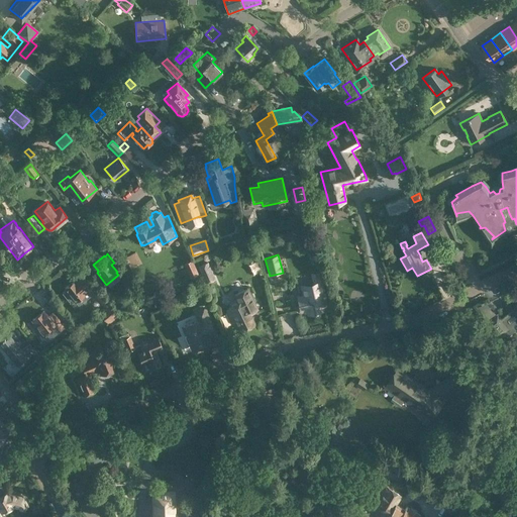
[(128,270),(132,268),(127,255),(122,257),(128,270)]
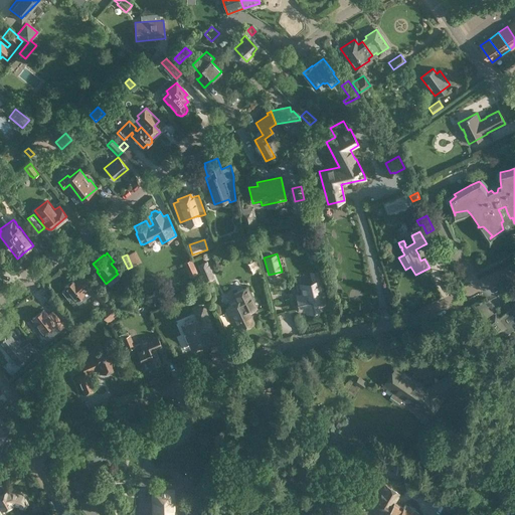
[(130,276),(121,258),(114,262),(124,278),(130,276)]
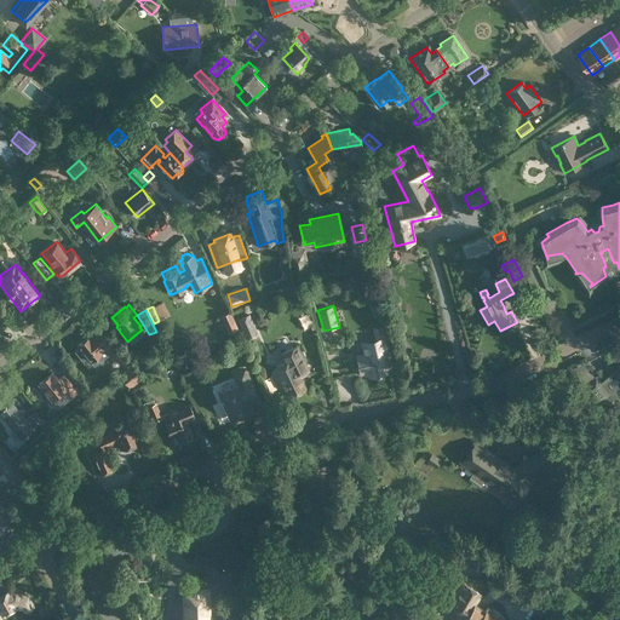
[(220,315),(229,333),(239,328),(230,311),(220,315)]
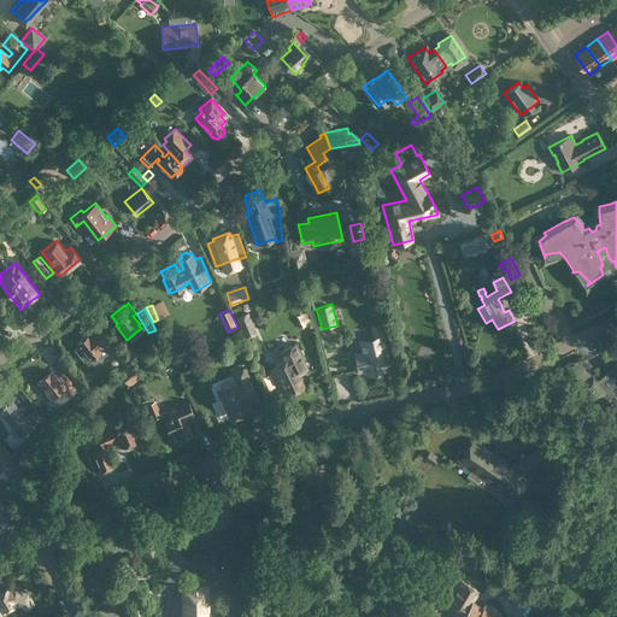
[(235,316),(245,339),(258,333),(248,311),(235,316)]
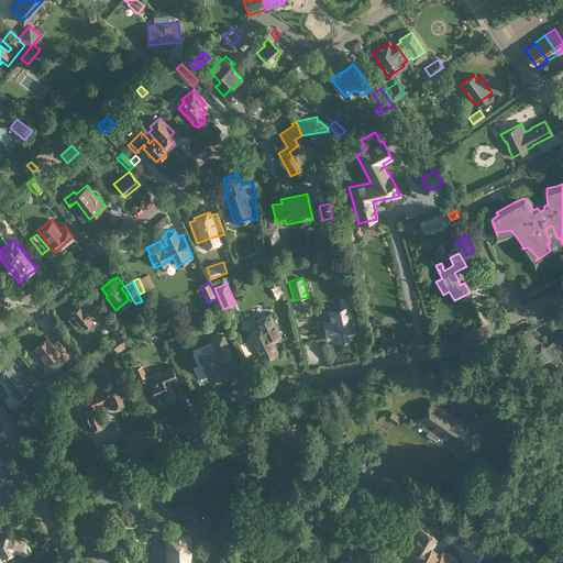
[(79,324),(86,332),(102,319),(98,313),(98,312),(89,300),(84,305),(83,304),(70,313),(72,316),(68,319),(75,328),(79,324)]
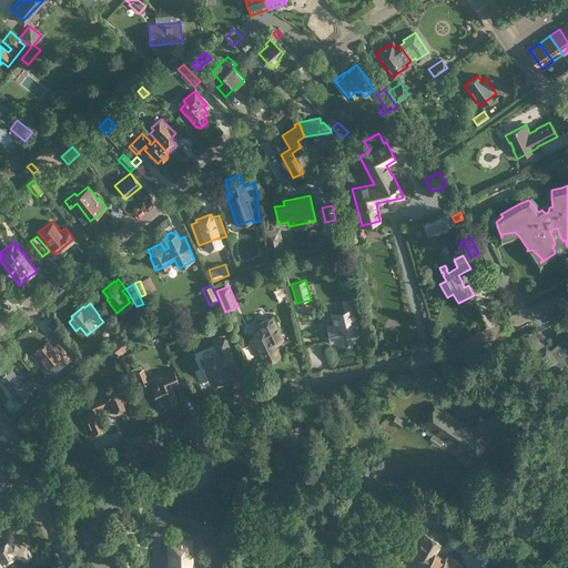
[(330,313),(333,325),(326,326),(330,343),(336,342),(337,346),(355,342),(354,337),(361,336),(354,307),(330,313)]
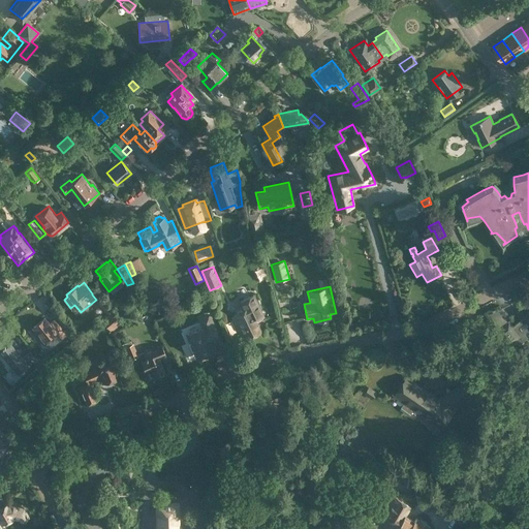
[(230,317),(241,339),(245,337),(246,339),(262,332),(256,319),(265,316),(254,293),(239,301),(242,309),(234,313),(235,315),(230,317)]
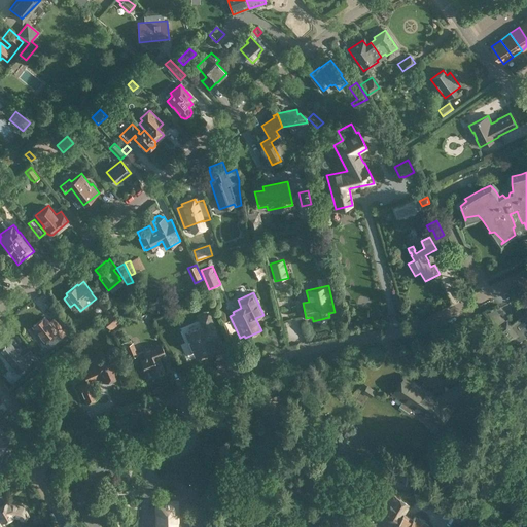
[(97,302),(106,313),(112,308),(102,296),(97,302)]
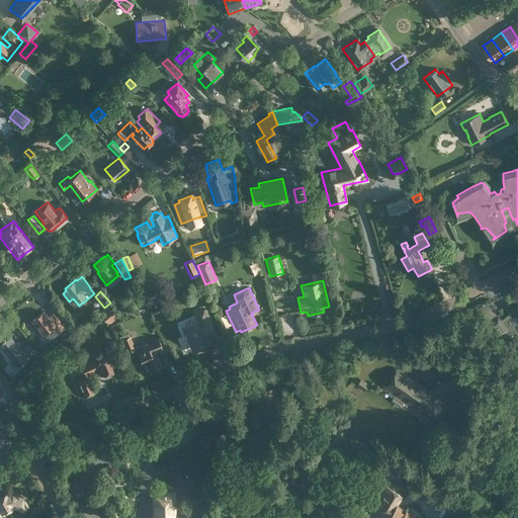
[(99,314),(108,325),(118,317),(108,306),(99,314)]
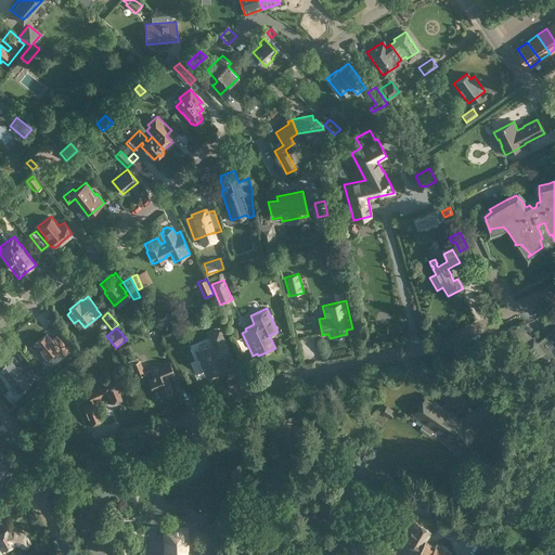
[(194,350),(206,378),(229,369),(226,361),(233,358),(220,327),(207,333),(211,343),(194,350)]
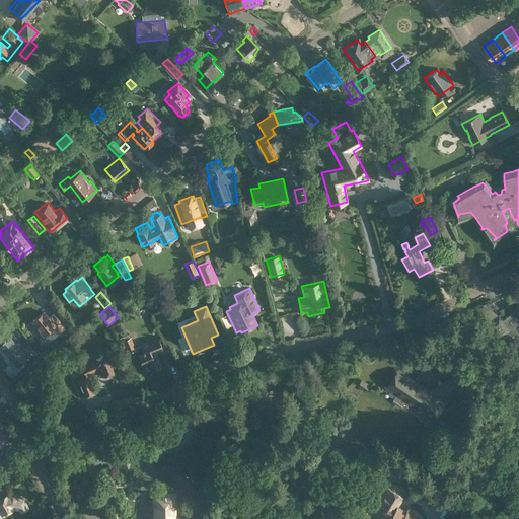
[(48,343),(65,328),(50,309),(46,312),(45,311),(31,321),(48,343)]
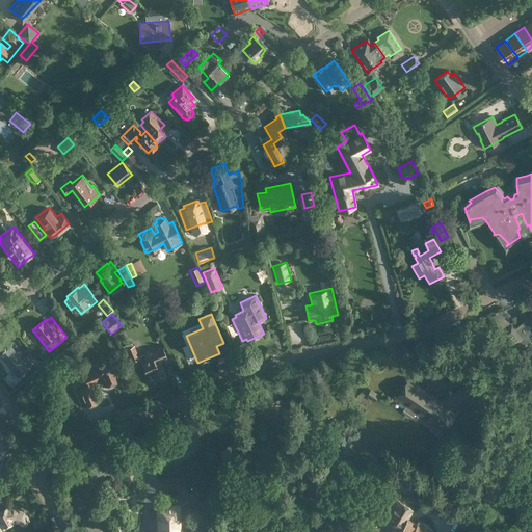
[(511,324),(502,331),(513,347),(524,339),(511,324)]
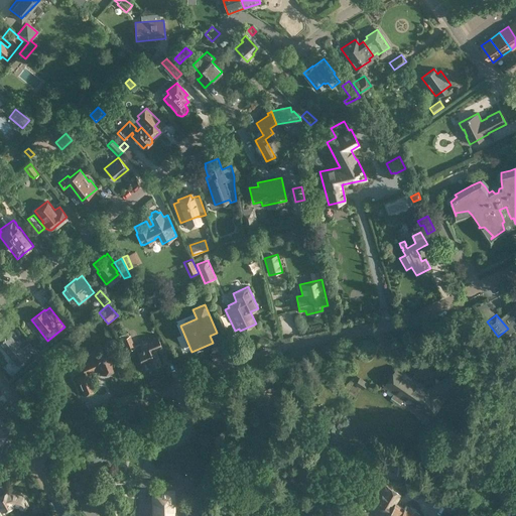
[(122,330),(119,323),(111,327),(114,334),(122,330)]
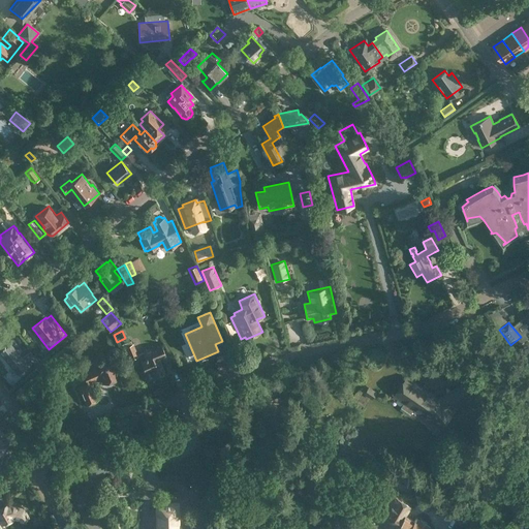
[(125,362),(138,356),(133,344),(132,344),(131,340),(120,345),(122,349),(120,349),(125,362)]
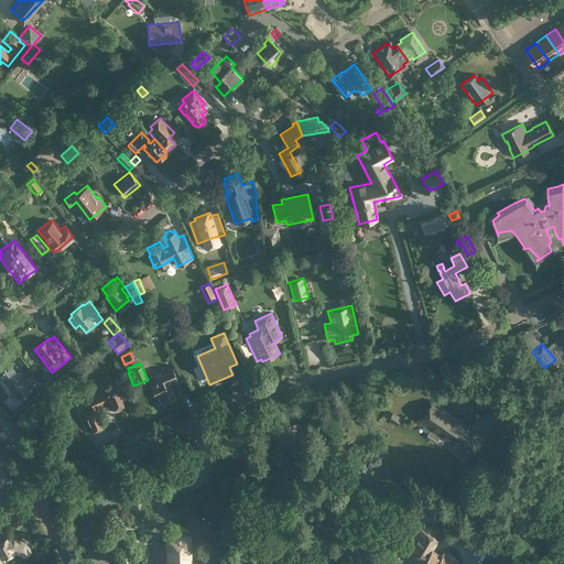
[(36,386),(29,377),(24,381),(10,364),(0,371),(0,377),(19,400),(36,386)]
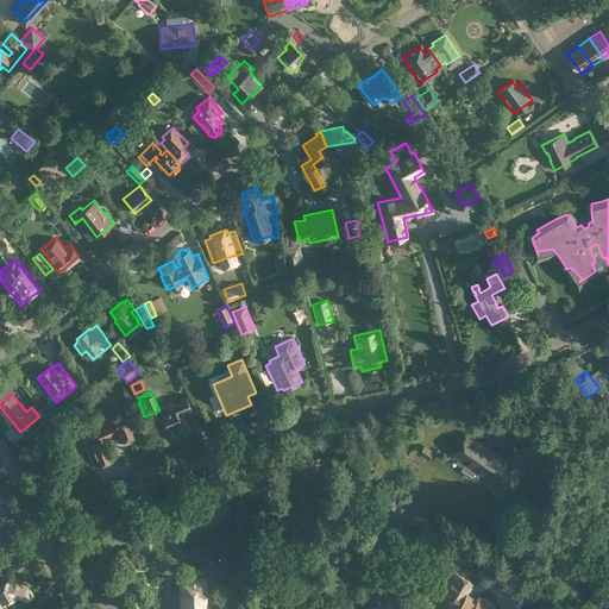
[(165,406),(168,412),(162,415),(169,432),(176,428),(180,438),(192,433),(183,415),(192,412),(186,397),(165,406)]
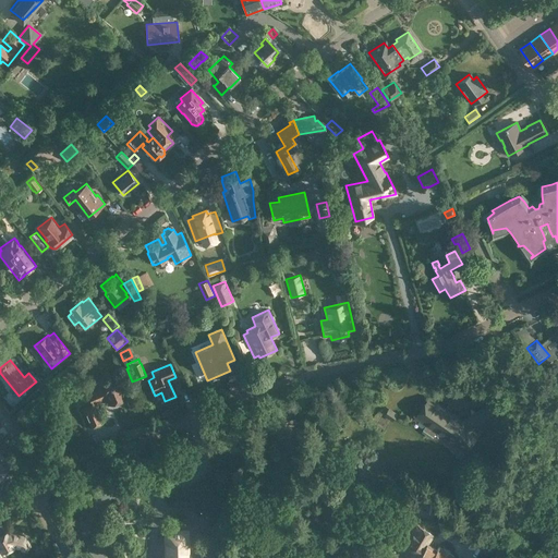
[(86,397),(89,404),(82,408),(91,426),(102,421),(95,401),(106,396),(109,404),(126,398),(117,374),(96,383),(100,391),(86,397)]
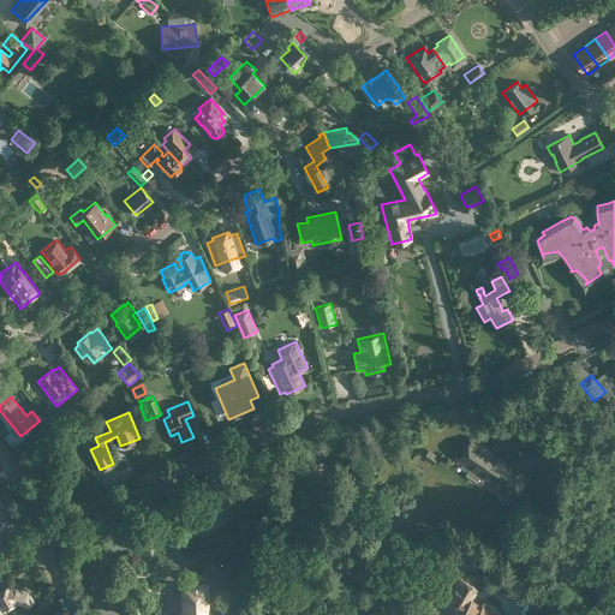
[(473,437),(458,459),(470,467),(466,473),(478,481),(482,476),(514,499),(530,476),(529,475),(559,455),(547,439),(511,463),(473,437)]
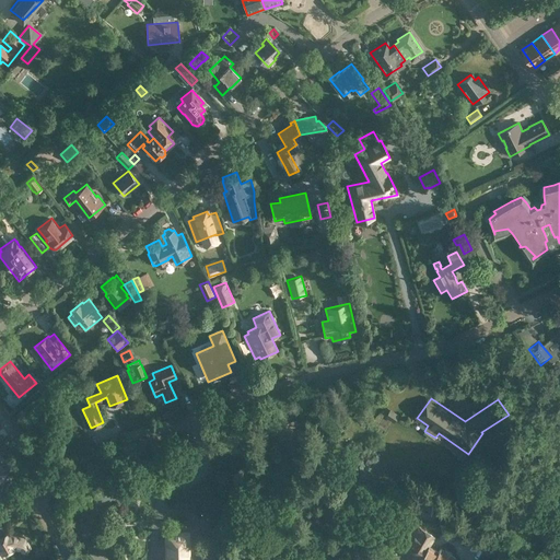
[(399,416),(391,409),(385,417),(394,422),(399,416)]
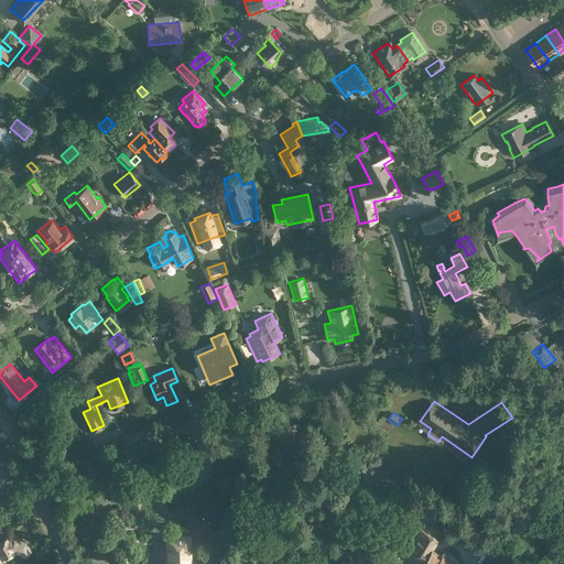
[(283,436),(277,438),(281,448),(286,447),(290,456),(300,453),(293,431),(299,430),(296,424),(281,430),(283,436)]
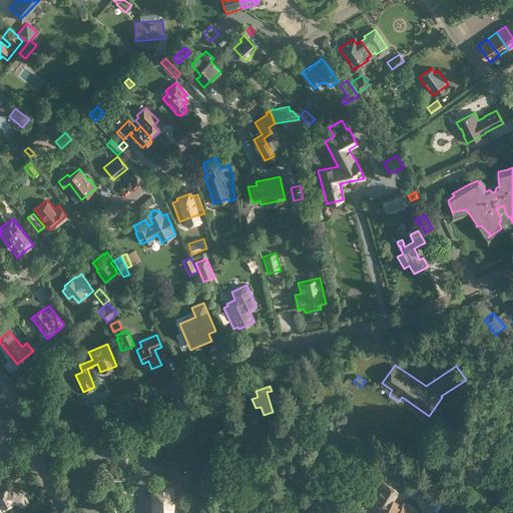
[(287,409),(294,434),(301,432),(295,407),(287,409)]
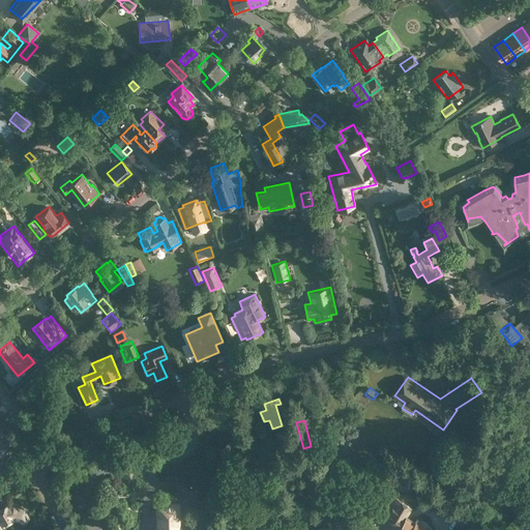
[(299,438),(296,429),(283,433),(286,442),(299,438)]
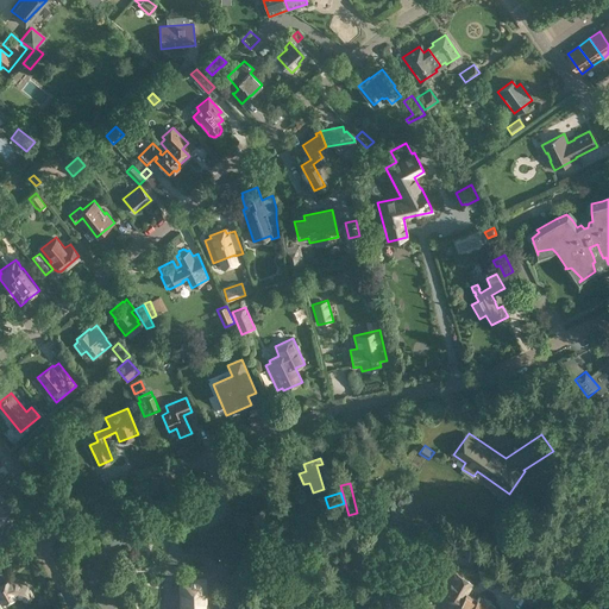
[(0,525),(4,521),(4,520),(10,513),(7,510),(12,504),(0,494),(0,525)]
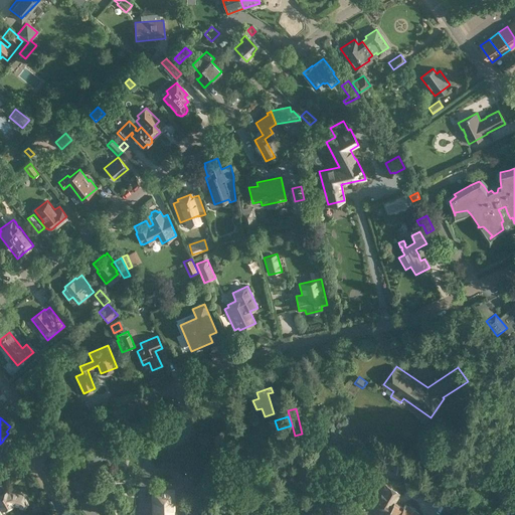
[(20,433),(15,435),(21,446),(25,444),(20,433)]
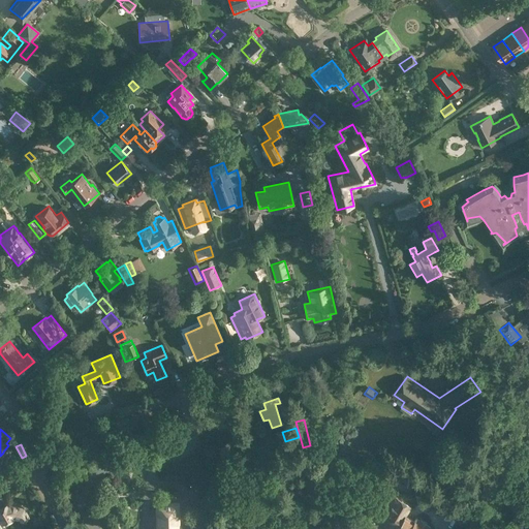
[(214,479),(207,484),(209,490),(217,486),(214,479)]
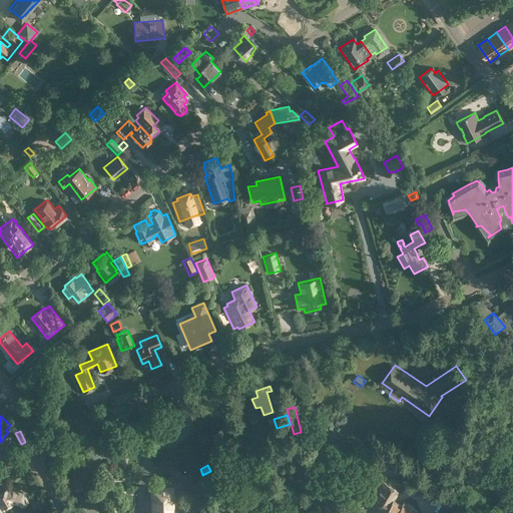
[(372,494),(376,497),(370,506),(381,512),(414,512),(416,510),(412,508),(413,507),(407,503),(407,504),(403,502),(400,506),(392,500),(397,492),(387,486),(389,484),(385,482),(384,484),(380,481),(372,494)]
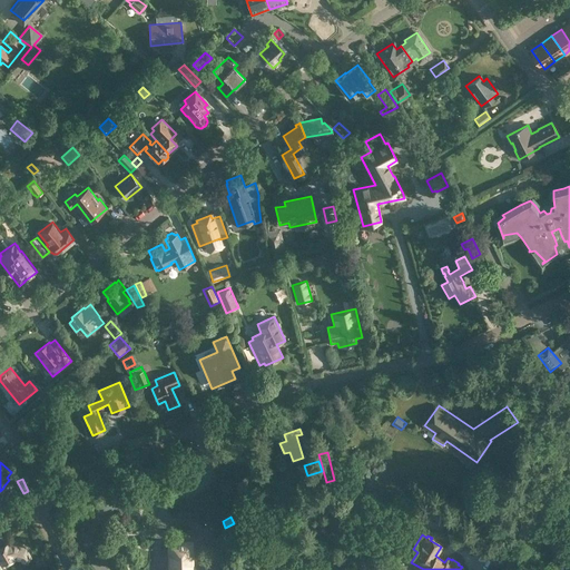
[(196,569),(195,568),(194,567),(193,540),(167,541),(167,569),(196,569)]
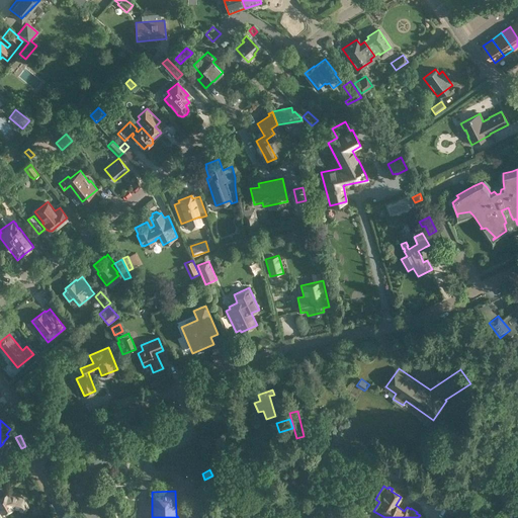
[(8,511),(10,510),(10,508),(13,507),(19,509),(20,511),(28,506),(23,497),(7,493),(0,497),(0,511),(1,514),(6,511),(8,511)]
